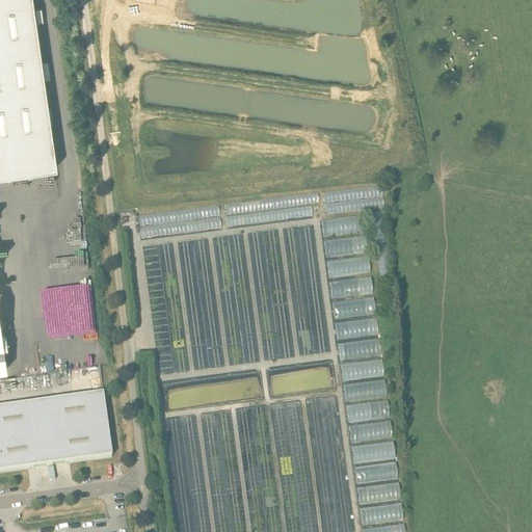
[(0,0),(0,371),(6,371),(0,325),(0,176),(56,168),(31,0),(0,0)]
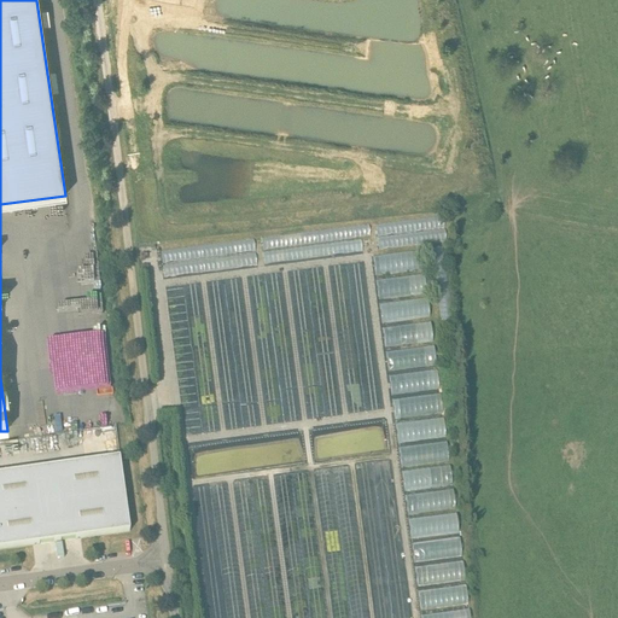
[(378,273),(424,267),(421,249),(374,255),(378,273)]
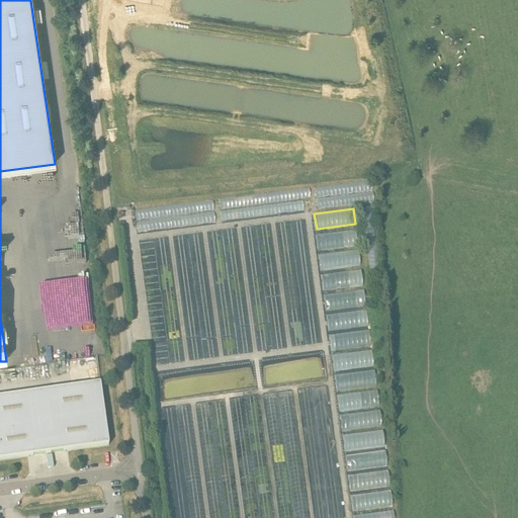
[(357,228),(317,233),(319,249),(358,245),(357,228)]
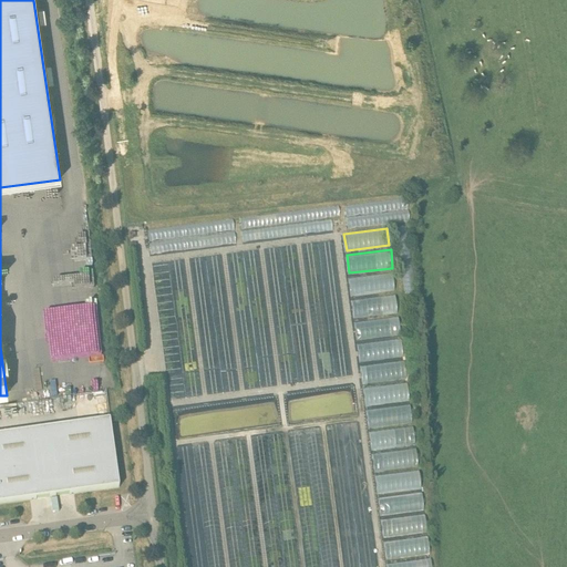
[(394,272),(350,276),(351,294),(395,290),(394,272)]
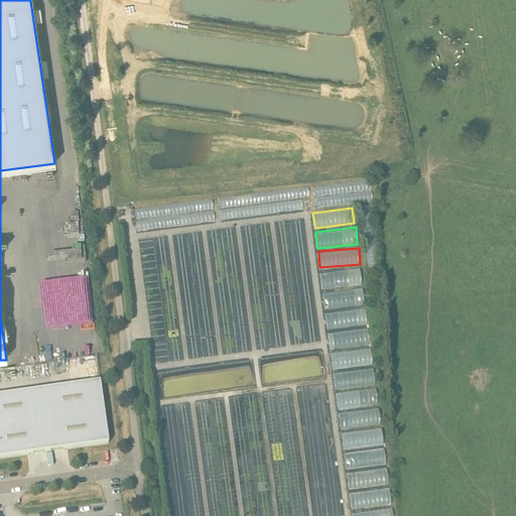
[(323,288),(363,282),(361,266),(320,272),(323,288)]
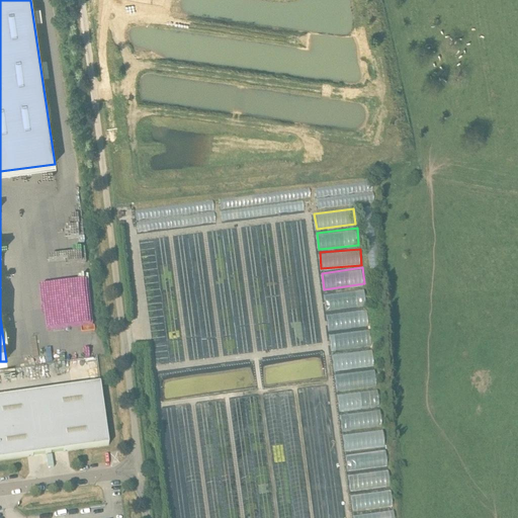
[(329,329),(369,324),(365,288),(325,292),(327,311),(329,329)]
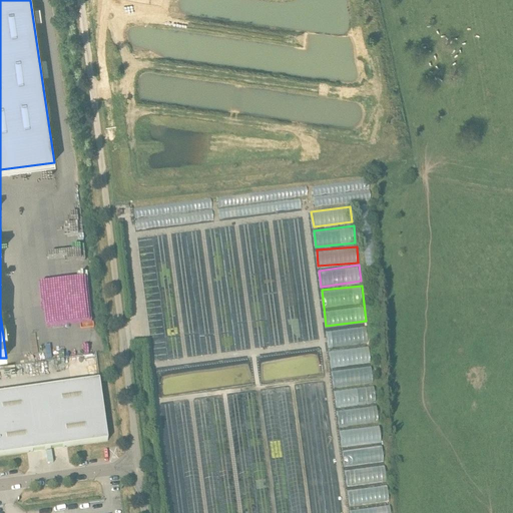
[(327,330),(329,346),(369,341),(367,325),(327,330)]
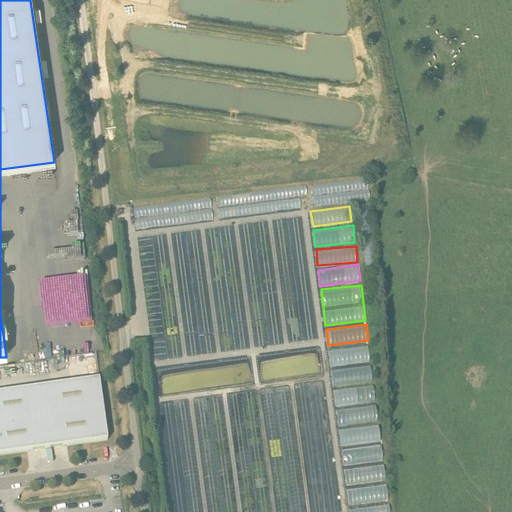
[(331,365),(370,360),(369,344),(329,349),(331,365)]
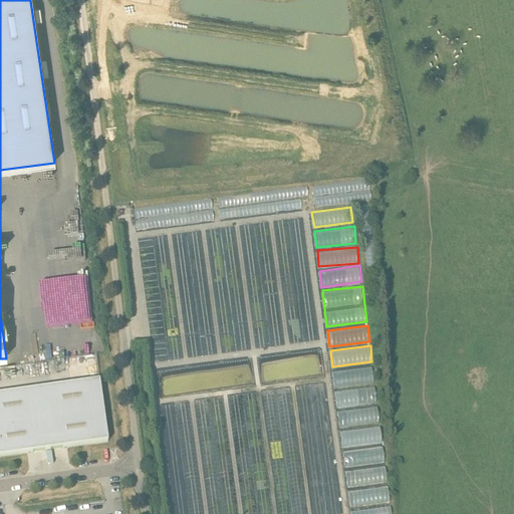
[(373,382),(373,367),(333,369),(334,384),(373,382)]
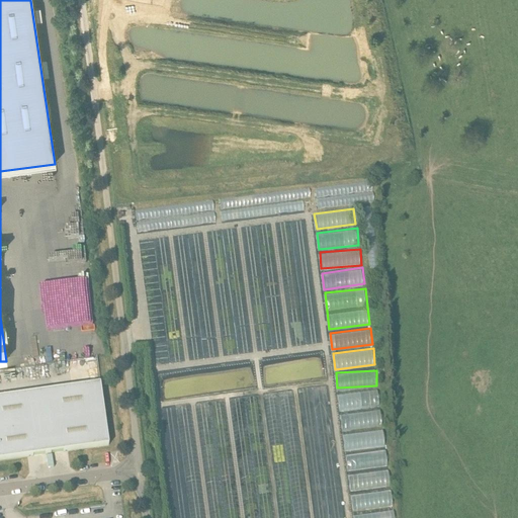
[(0,460),(67,451),(108,445),(99,384),(0,398),(0,460)]
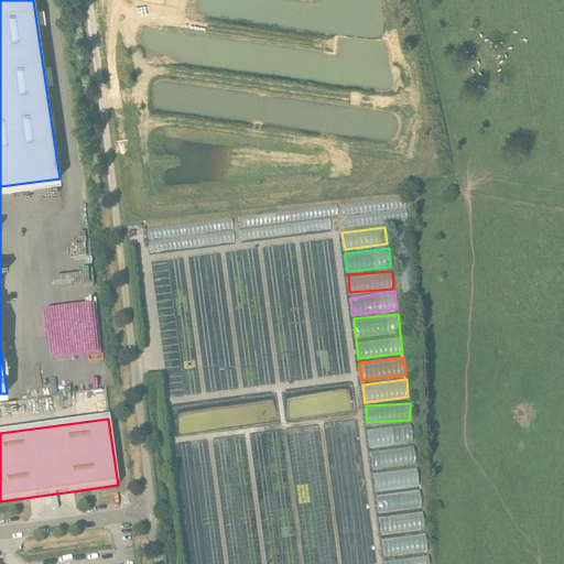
[(412,423),(369,427),(370,445),(413,441),(412,423)]
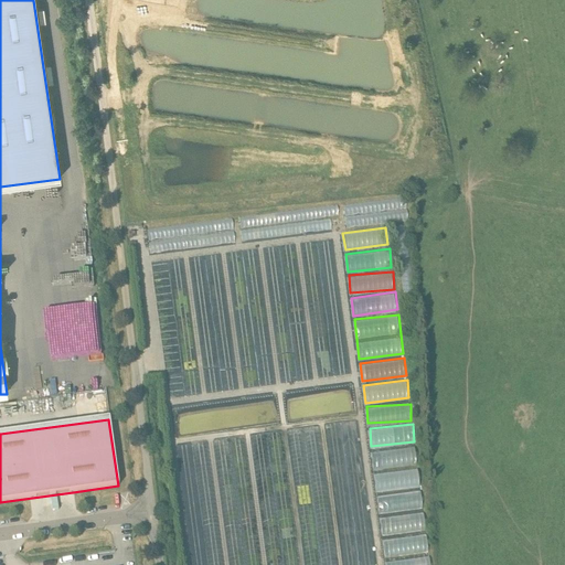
[(372,451),(374,468),(417,462),(415,446),(372,451)]
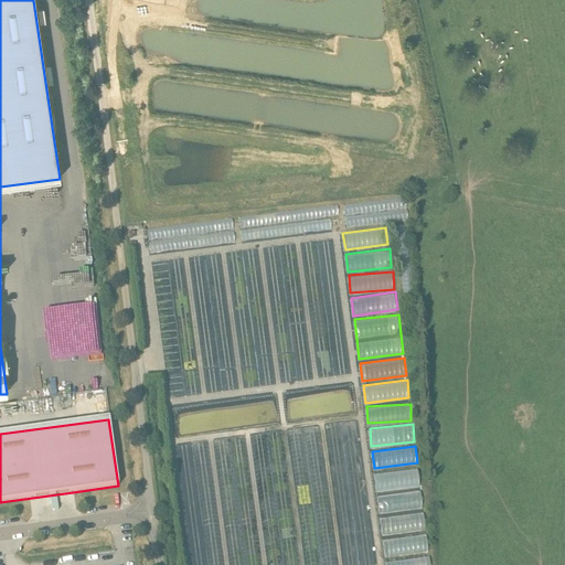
[(419,469),(375,471),(376,489),(420,487),(419,469)]
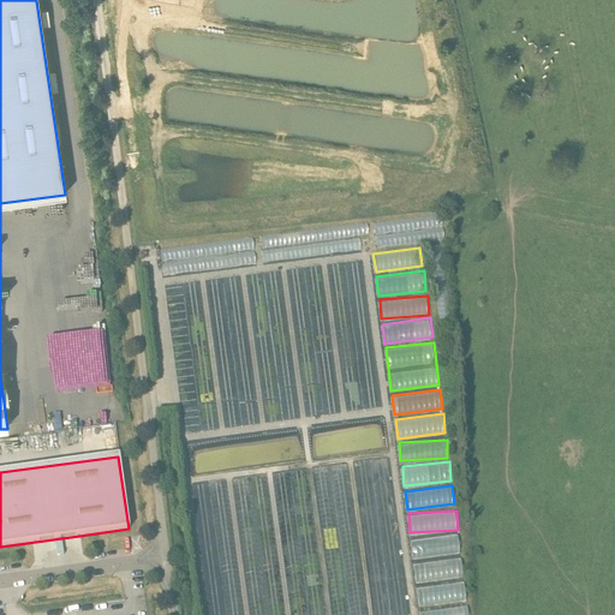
[(459,533),(412,536),(412,556),(460,553),(459,533)]
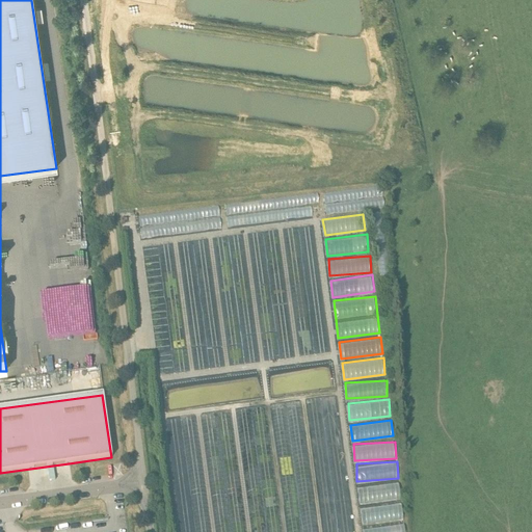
[(400,482),(358,484),(360,501),(401,499),(400,482)]
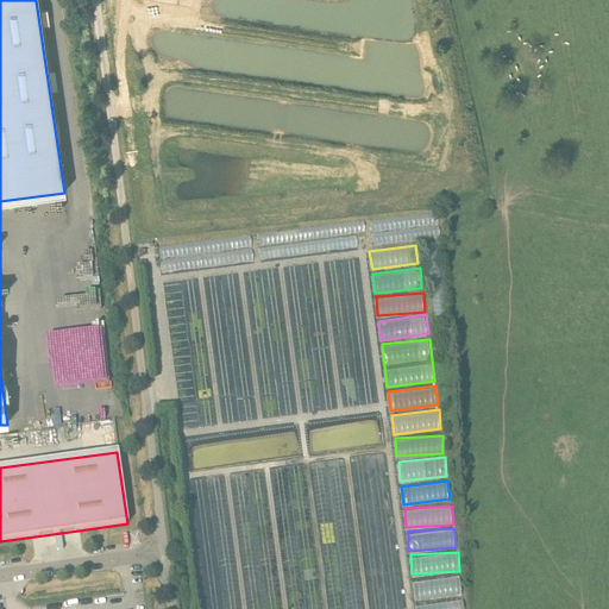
[(460,573),(413,581),(416,600),(463,592),(460,573)]
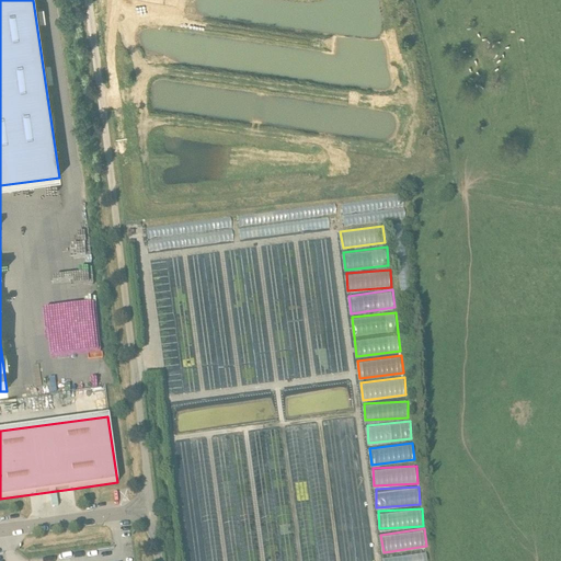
[(384,557),(384,560),(427,560),(426,550),(384,557)]
